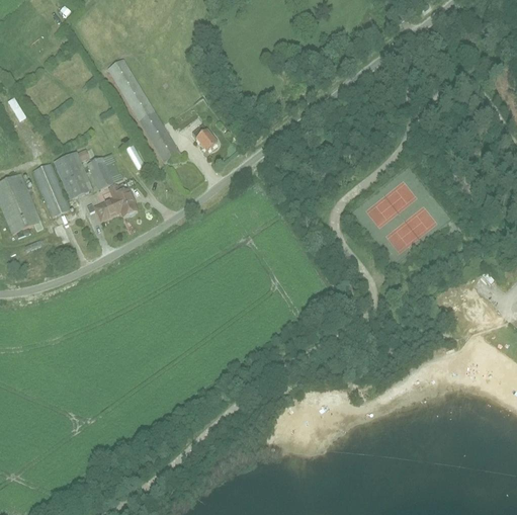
[(166,163),(181,154),(122,59),(107,68),(166,163)]
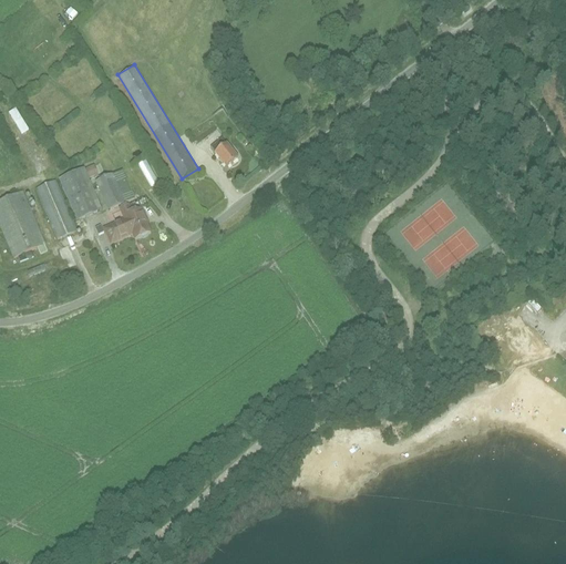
[(103,96),(107,104),(115,99),(111,91),(103,96)]
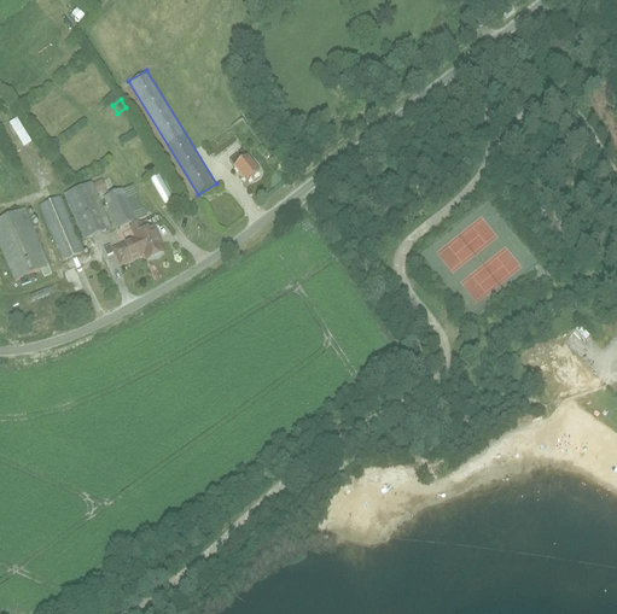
[(11,138),(17,153),(30,147),(24,132),(11,138)]
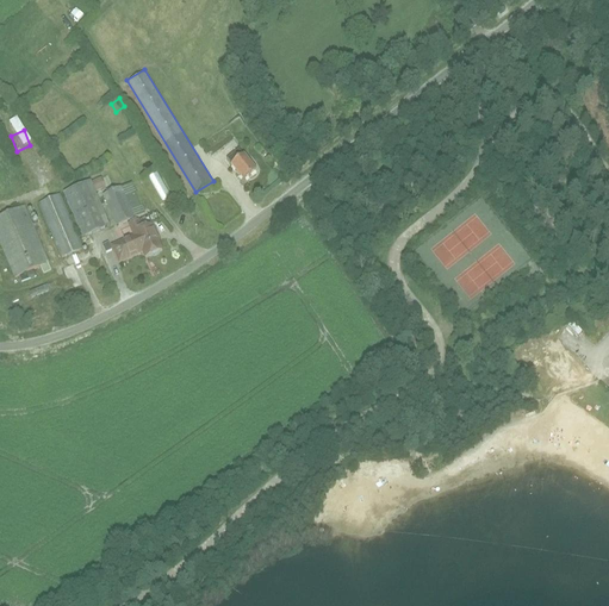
[(130,136),(136,145),(144,141),(138,130),(130,136)]
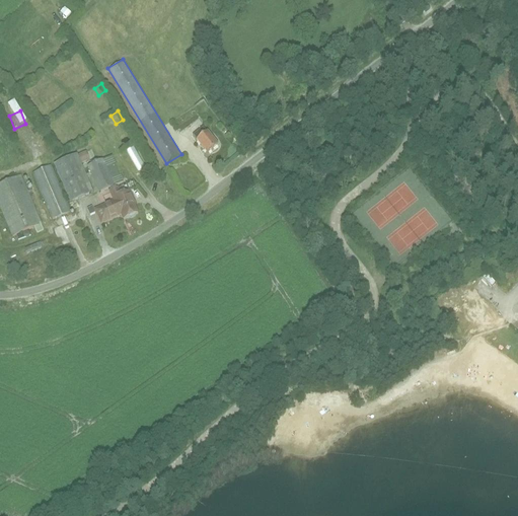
[(206,151),(217,143),(207,130),(206,130),(202,124),(192,132),(206,151)]
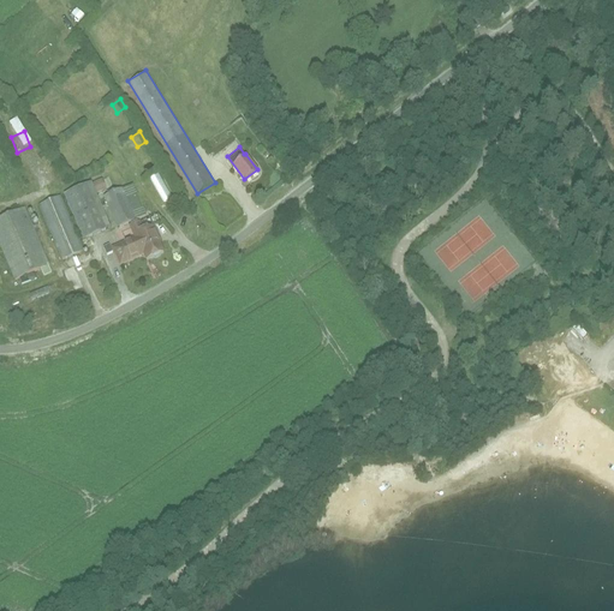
[(147,166),(156,162),(153,153),(143,156),(147,166)]
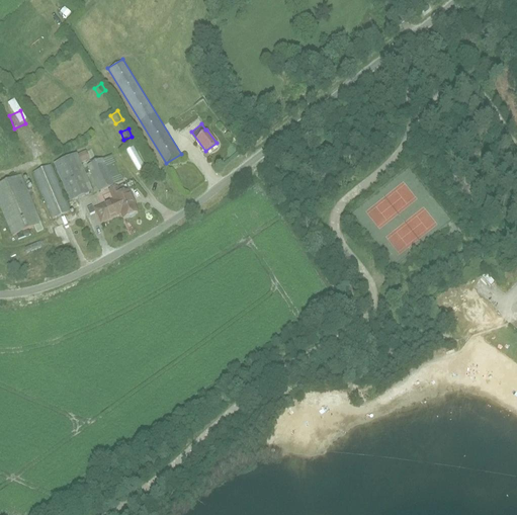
[(133,143),(126,146),(137,166),(143,163),(133,143)]
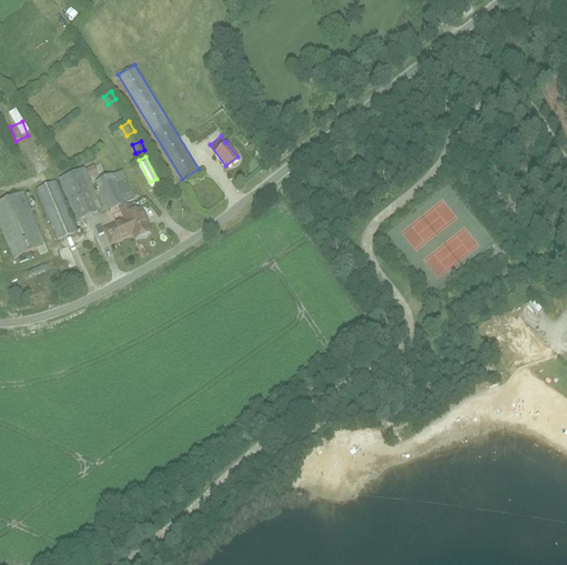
[(76,219),(101,208),(83,165),(58,178),(76,219)]
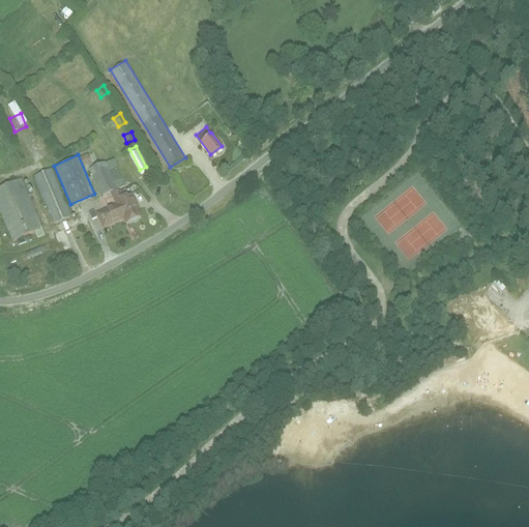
[(52,223),(72,214),(52,167),(32,175),(52,223)]
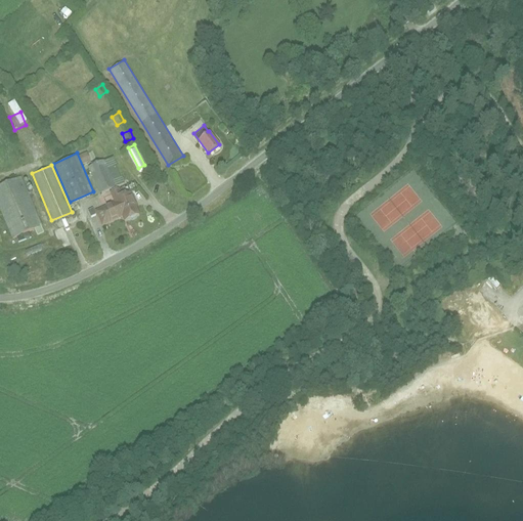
[(0,209),(11,236),(40,224),(19,175),(0,183),(0,209)]
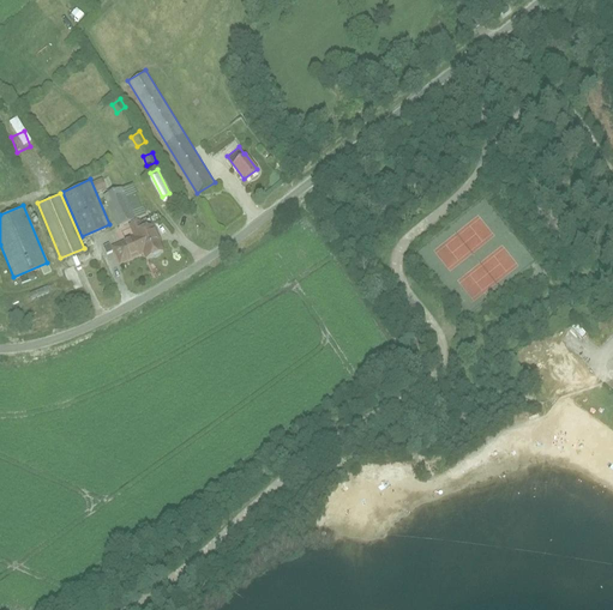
[(139,242),(143,251),(145,255),(151,253),(154,254),(158,252),(158,249),(161,249),(154,234),(156,233),(151,223),(140,228),(137,219),(130,223),(133,231),(137,230),(143,241),(139,242)]
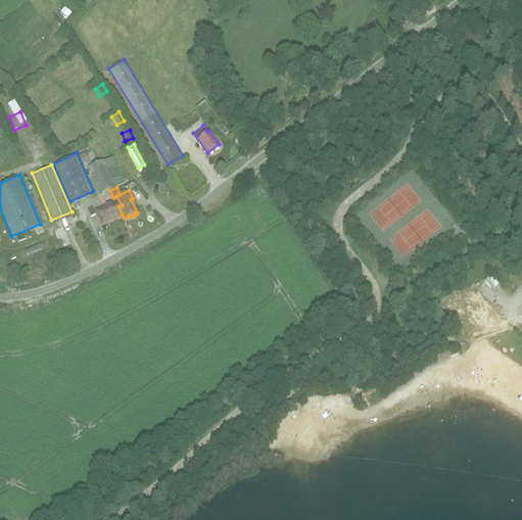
[(116,196),(113,197),(114,200),(96,209),(101,222),(122,214),(119,206),(122,205),(116,196)]
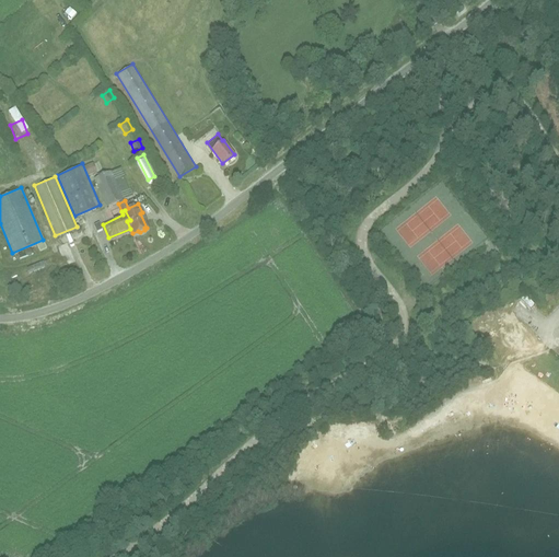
[(77,216),(79,225),(89,223),(86,213),(77,216)]
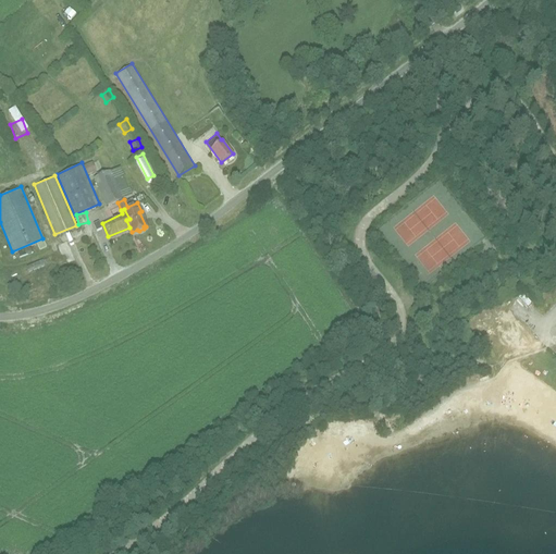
[(523,291),(520,295),(530,306),(534,303),(523,291)]
